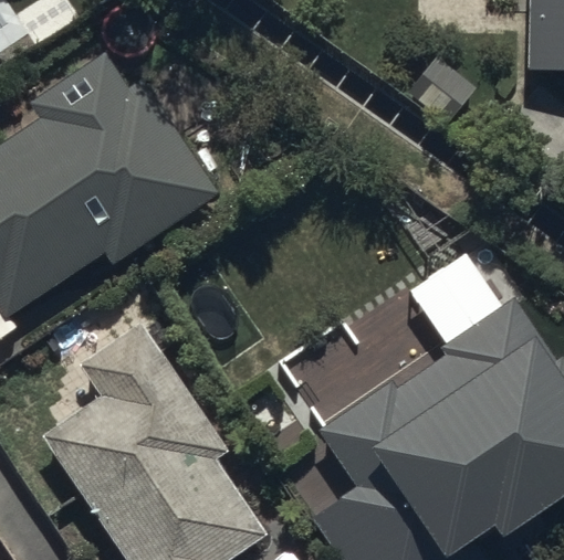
[(563,0),(528,0),(528,72),(563,72),(563,0)]
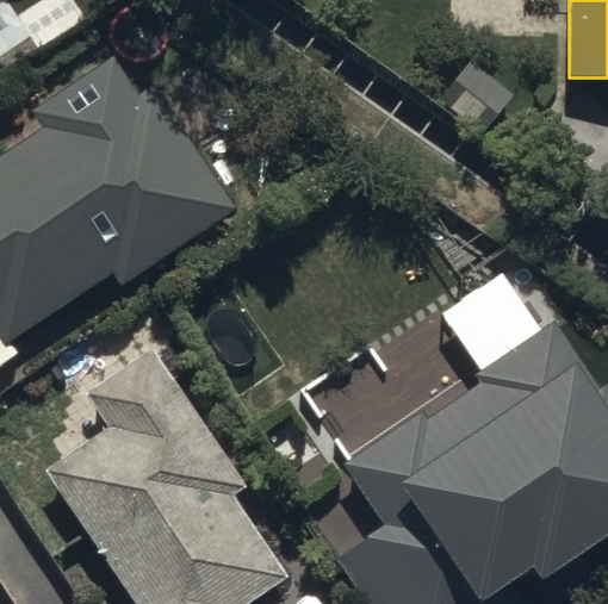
[(0,37),(10,31),(0,16),(0,37)]
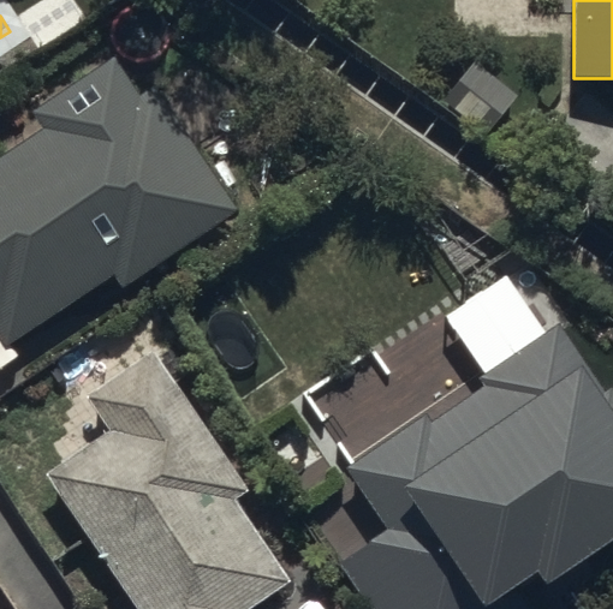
[(0,329),(10,344),(114,273),(125,288),(238,212),(154,90),(141,99),(112,57),(33,111),(45,129),(0,157),(0,329)]
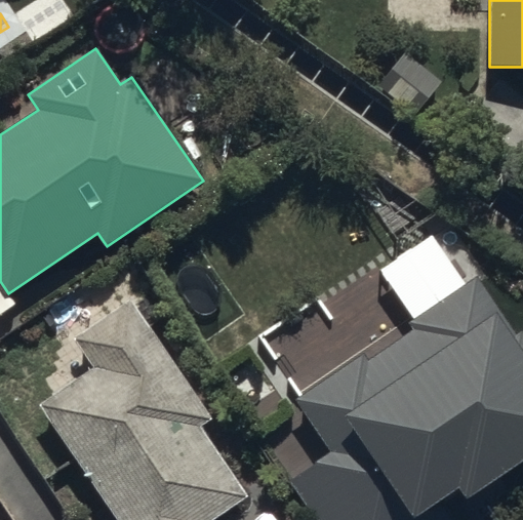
[(288,480),(316,519),(411,519),(522,444),(522,344),(512,328),(476,275),(295,398),(331,450),(288,480)]
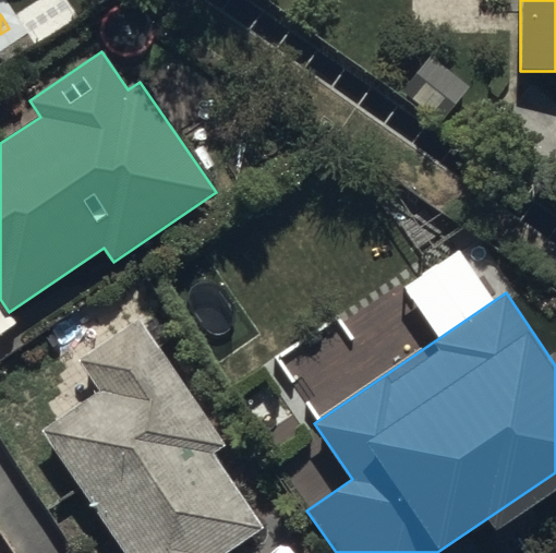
[(80,361),(100,392),(40,433),(123,552),(222,552),(261,527),(209,452),(224,441),(141,320),(80,361)]
